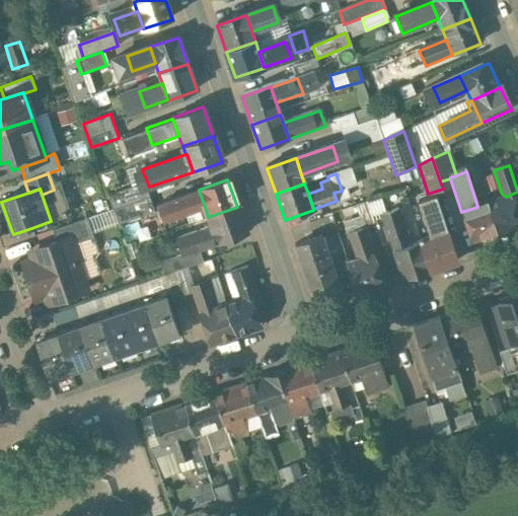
[(199,191),(172,201),(177,216),(205,207),(199,191)]
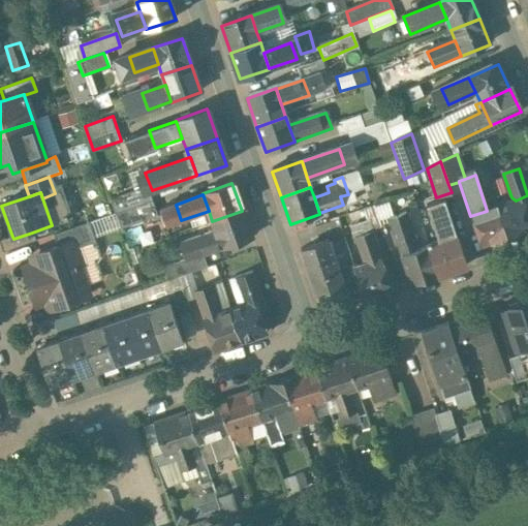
[(527,195),(516,200),(497,207),(507,238),(527,230),(527,195)]
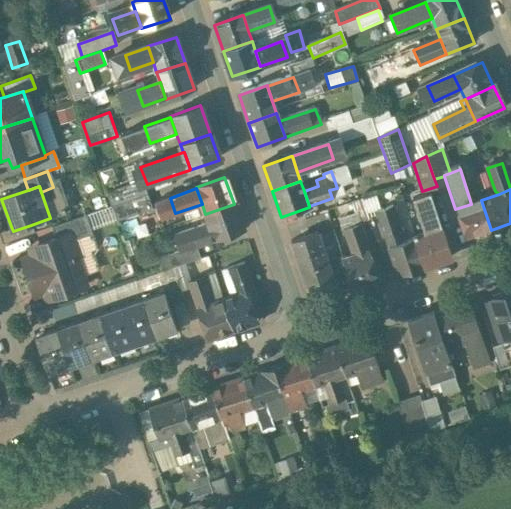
[(429,193),(412,199),(424,235),(441,229),(429,193)]
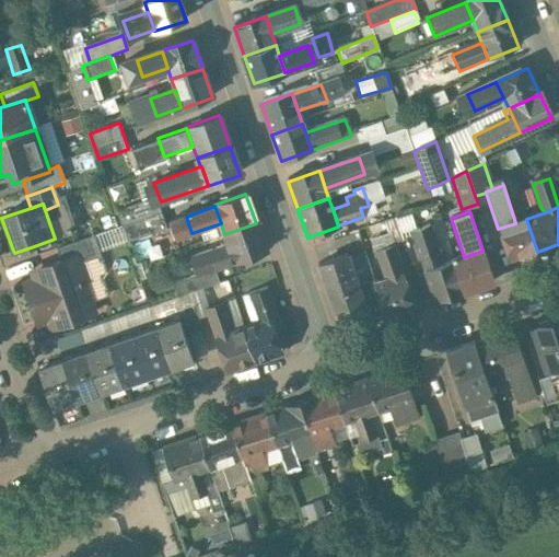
[(515,223),(498,229),(510,262),(537,252),(526,219),(515,223)]
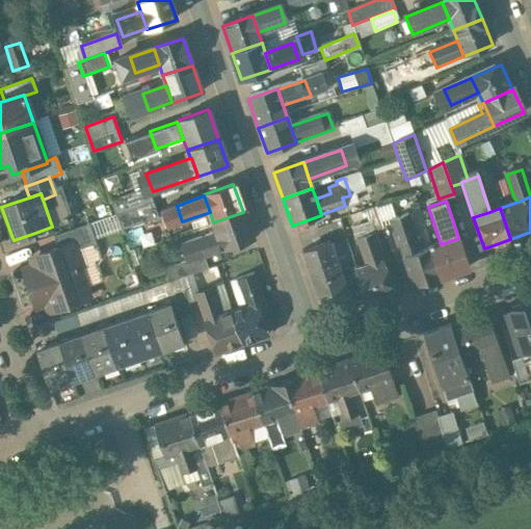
[(243,212),(213,222),(217,233),(222,249),(253,240),(243,212)]
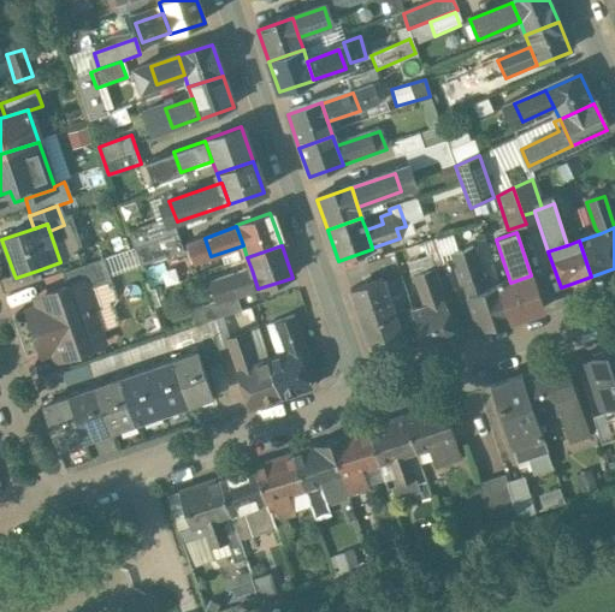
[(102,260),(61,274),(66,290),(86,283),(89,291),(110,284),(102,260)]
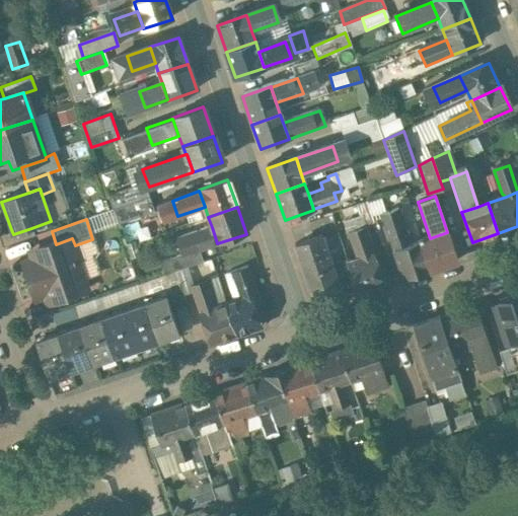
[(409,245),(400,221),(384,226),(392,250),(409,245)]
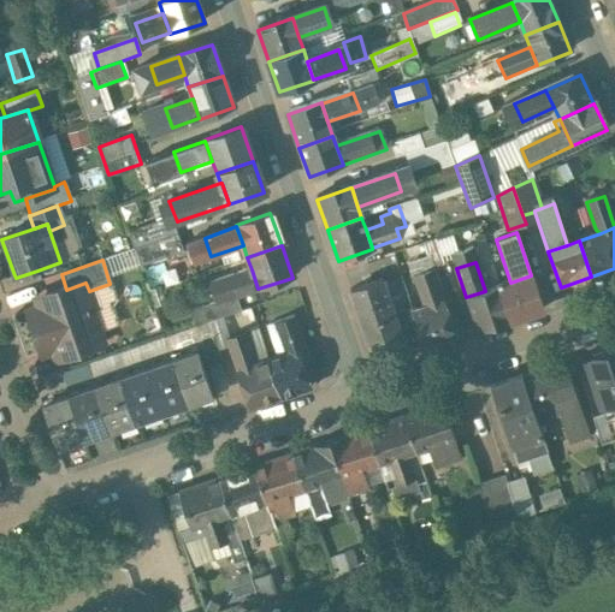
[(252,269),(210,284),(217,303),(235,296),(258,289),(252,269)]
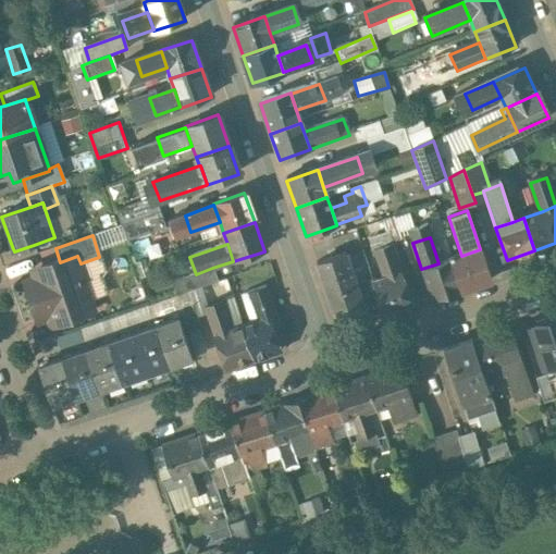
[(13,249),(0,254),(0,261),(2,268),(37,255),(34,245),(14,251),(13,249)]
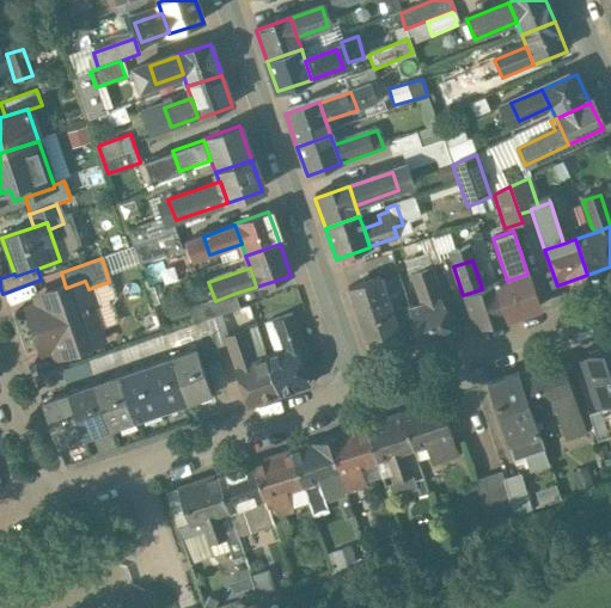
[(452,338),(429,270),(410,276),(421,307),(409,312),(416,335),(421,348),(452,338)]
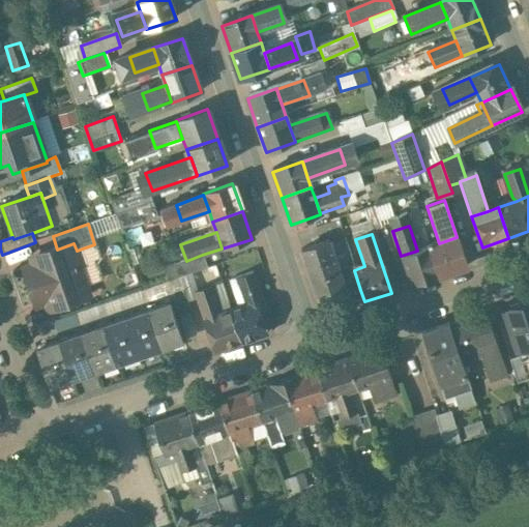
[(439,243),(429,246),(439,276),(467,267),(457,237),(439,243)]
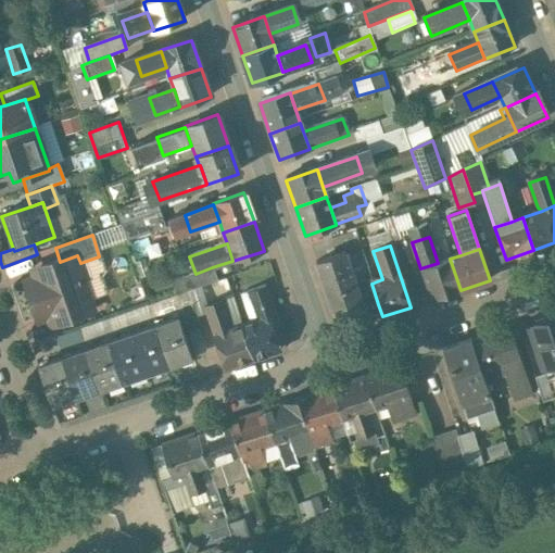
[(355,286),(345,255),(344,255),(344,254),(315,264),(316,265),(326,296),(333,319),(378,304),(371,284),(370,281),(355,286)]
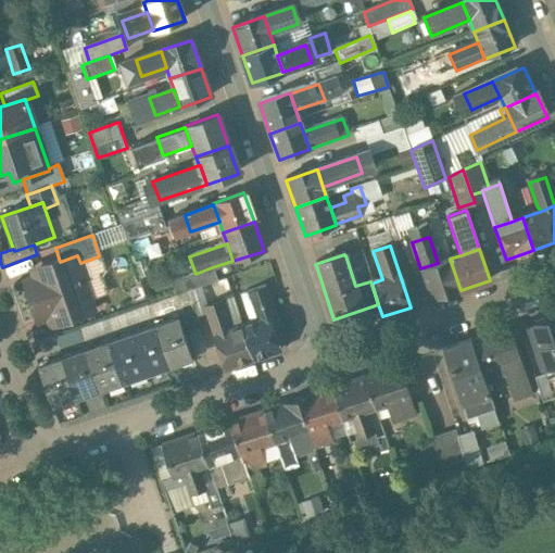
[(60,262),(40,268),(35,279),(34,279),(24,284),(37,322),(48,318),(59,324),(91,312),(80,280),(84,275),(80,263),(77,255),(60,262)]
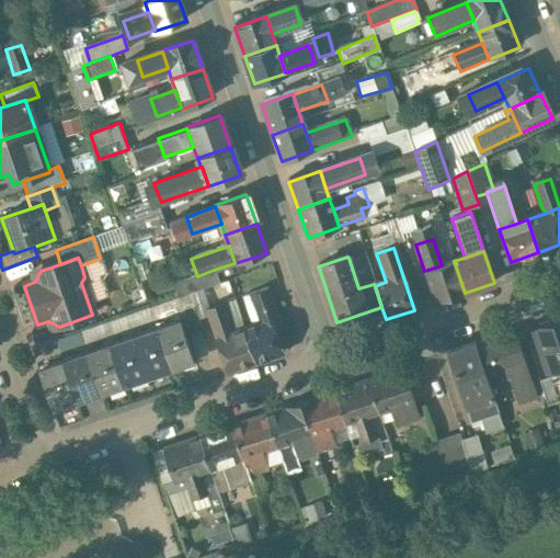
[(442,265),(424,271),(435,303),(465,293),(454,261),(442,265)]
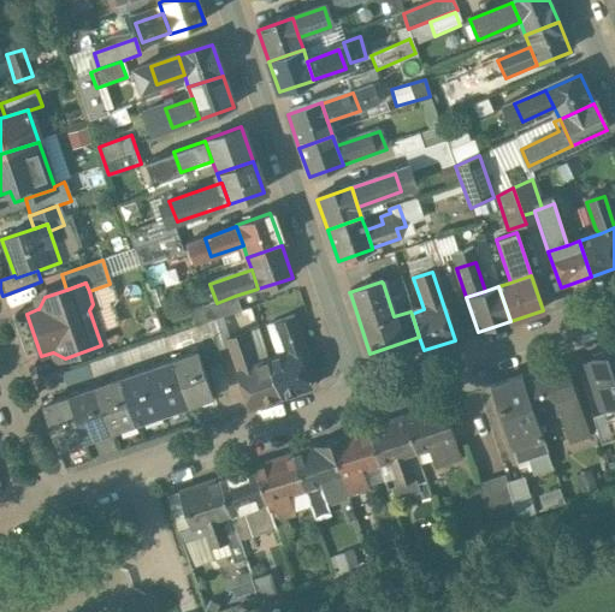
[(217,303),(189,313),(195,328),(241,313),(235,296),(217,303)]
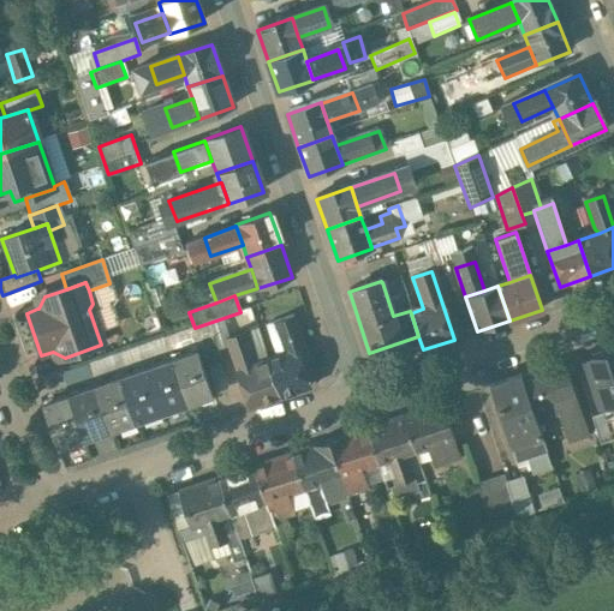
[(292,317),(267,327),(278,358),(304,349),(292,317)]
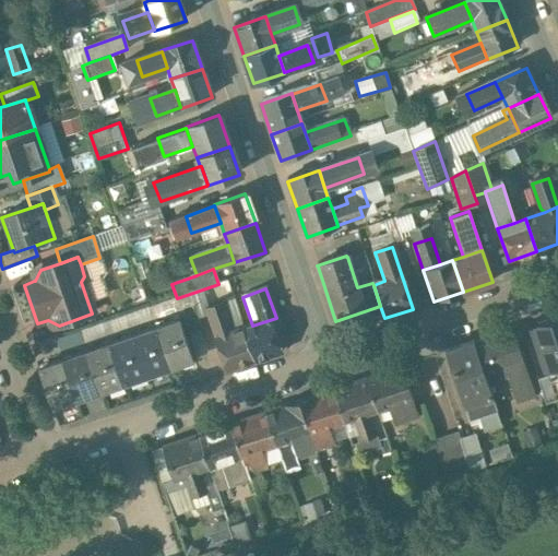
[(222,304),(205,309),(215,339),(232,333),(222,304)]
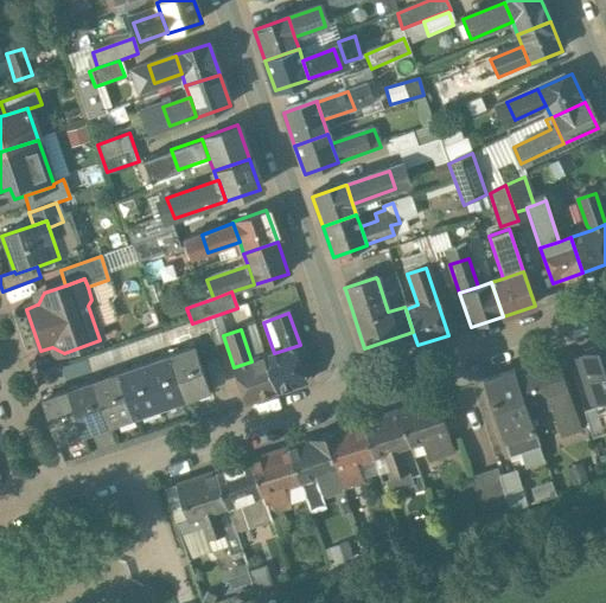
[(605,341),(575,352),(592,402),(593,402),(595,410),(601,428),(603,428),(605,427),(605,341)]
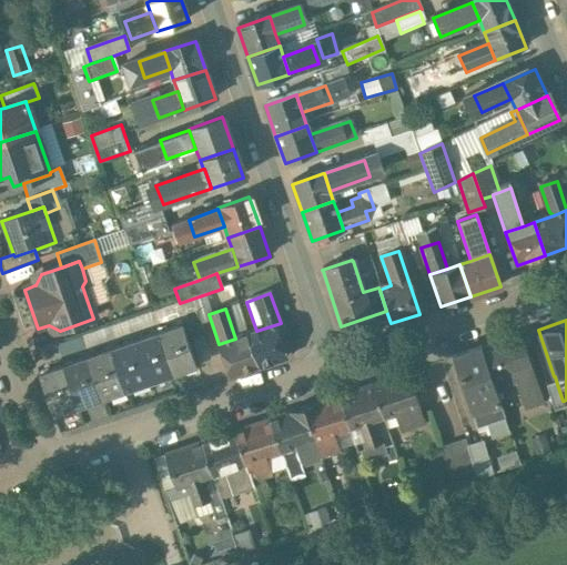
[(256,331),(246,334),(259,367),(285,359),(283,351),(290,349),(281,323),(256,331)]
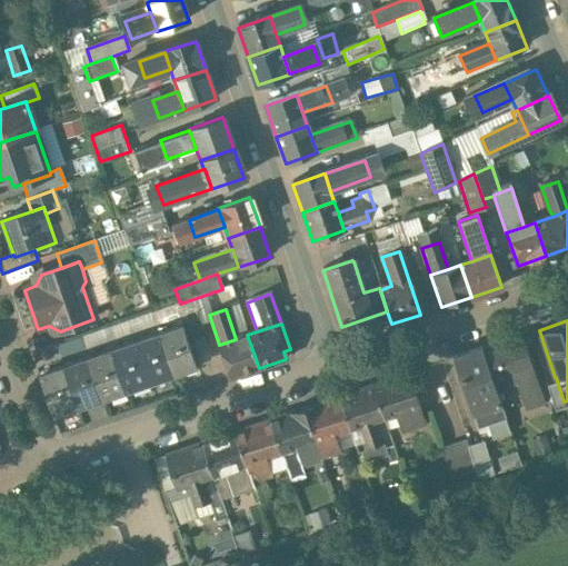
[(181,327),(157,336),(171,376),(196,368),(181,327)]
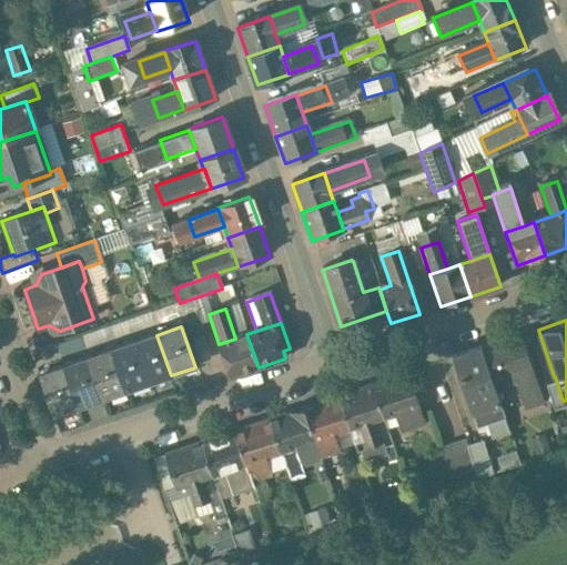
[(235,339),(219,344),(230,377),(259,367),(246,334),(235,339)]
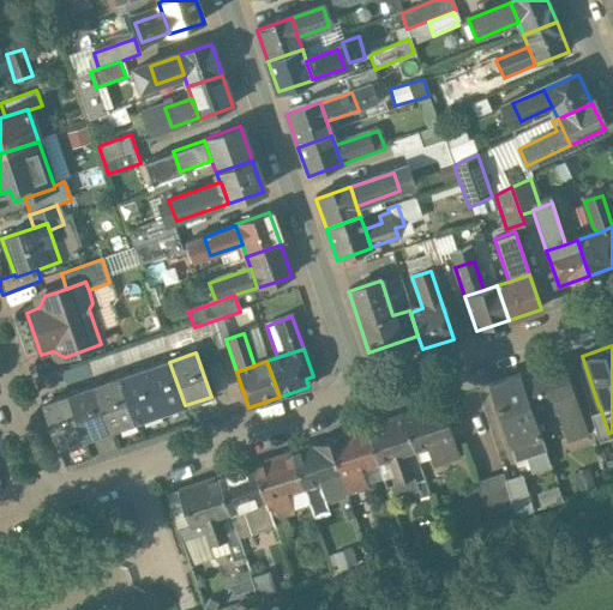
[(169,362),(144,370),(160,415),(185,405),(169,362)]
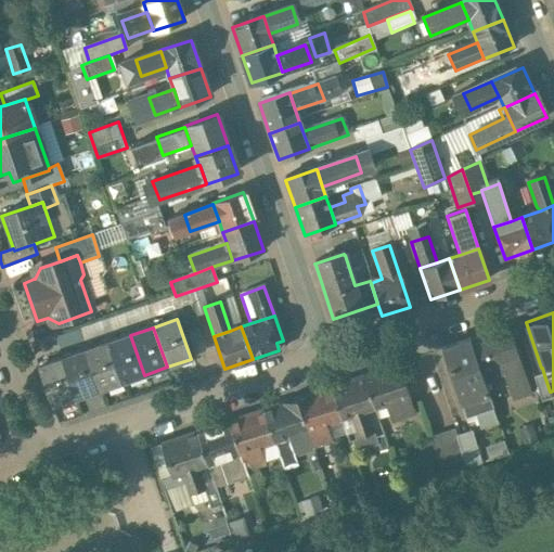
[(507,329),(469,342),(480,372),(489,370),(517,360),(507,329)]
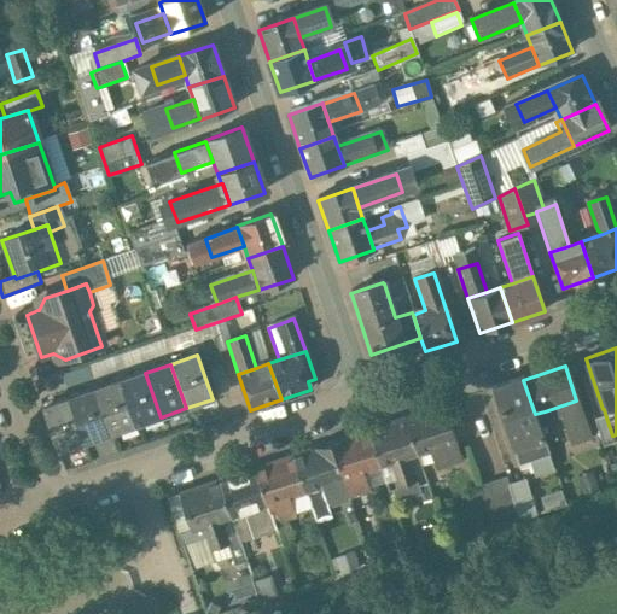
[(145,373),(120,381),(135,426),(161,417),(145,373)]
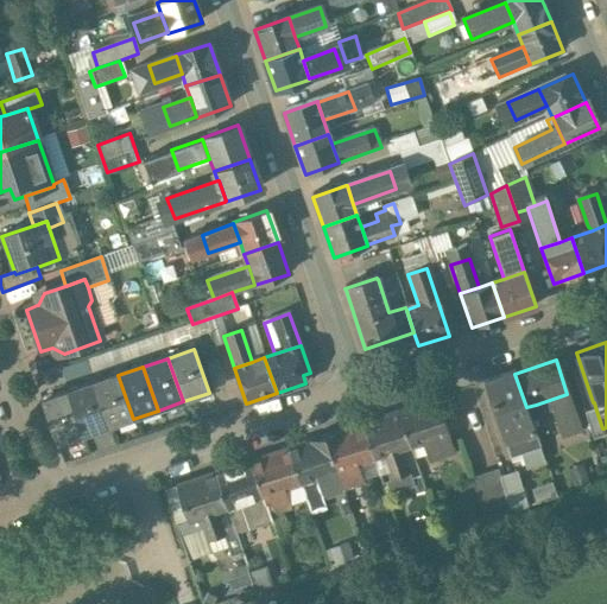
[(514,374),(485,383),(510,458),(539,447),(526,407),(514,374)]
